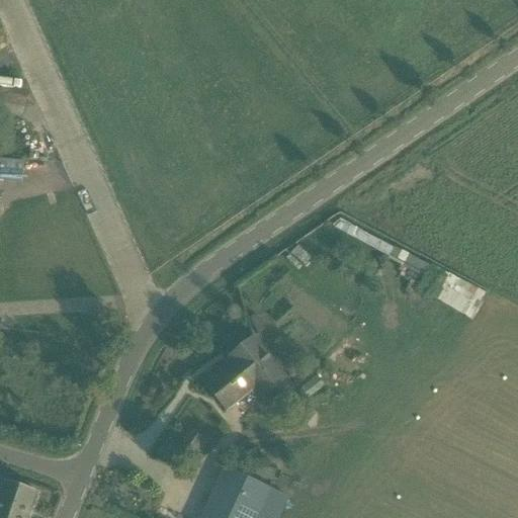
[(451,275),(437,299),(469,319),(484,295),(451,275)]
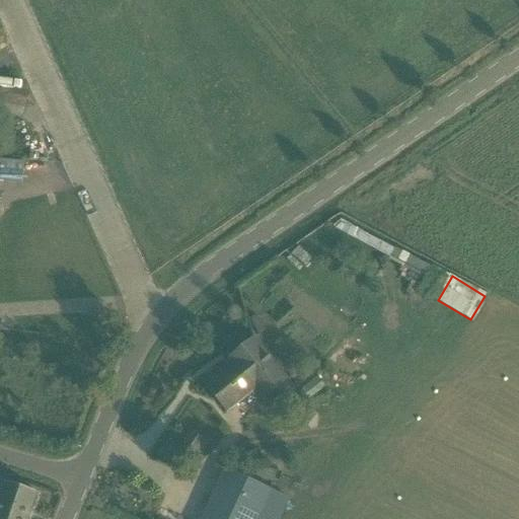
[(286,380),(253,340),(230,359),(235,365),(228,371),(226,369),(205,386),(227,413),(255,389),(263,399),(286,380)]
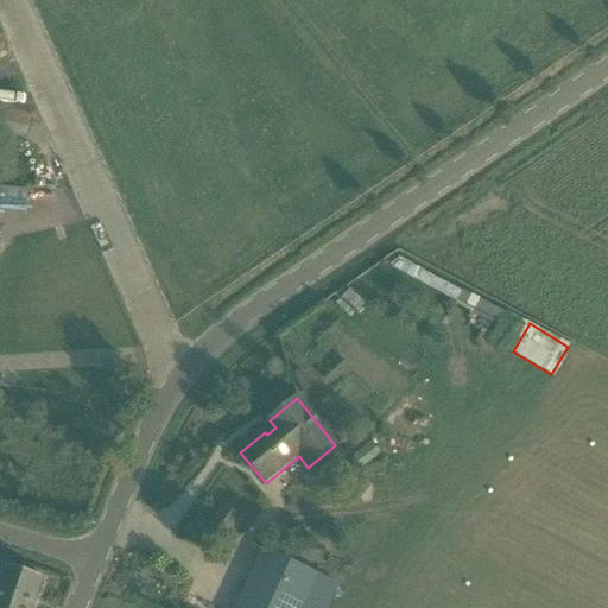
[(217,513),(207,527),(225,540),(235,526),(217,513)]
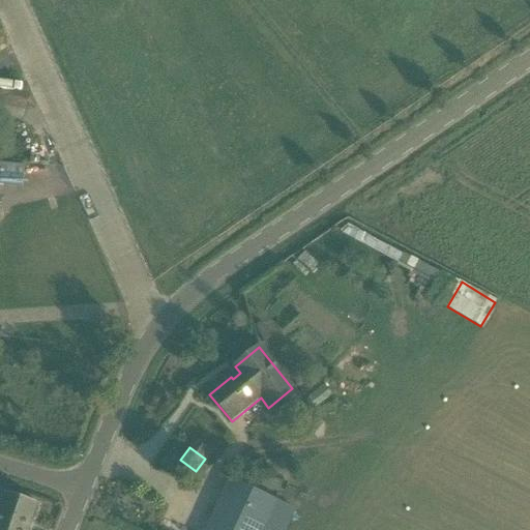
[(230,480),(206,529),(263,529),(276,502),(230,480)]
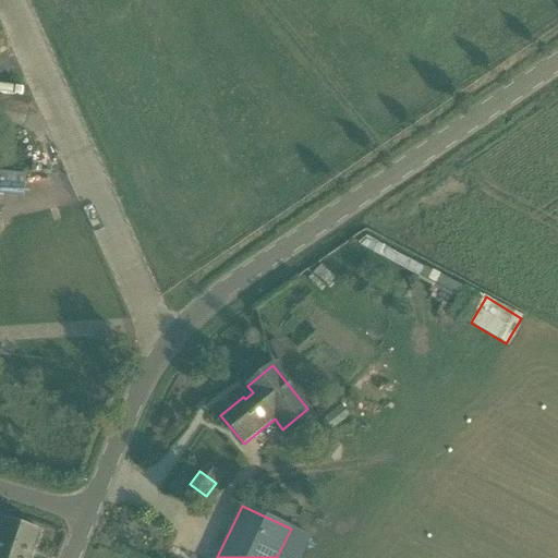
[(0,557),(29,557),(39,531),(4,519),(0,530),(0,557)]
